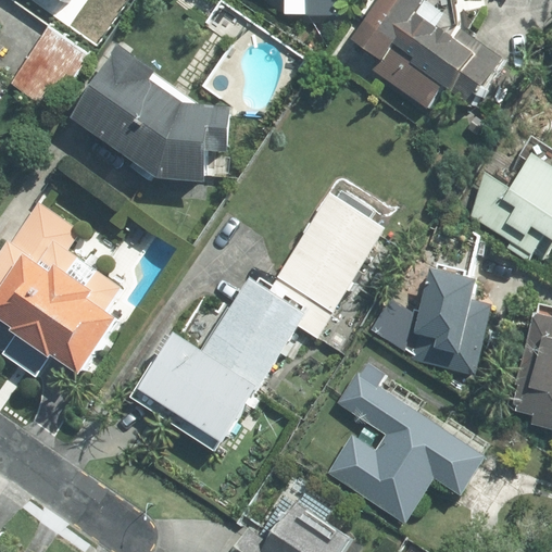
[(33,0),(52,12),(60,0),(33,0)]
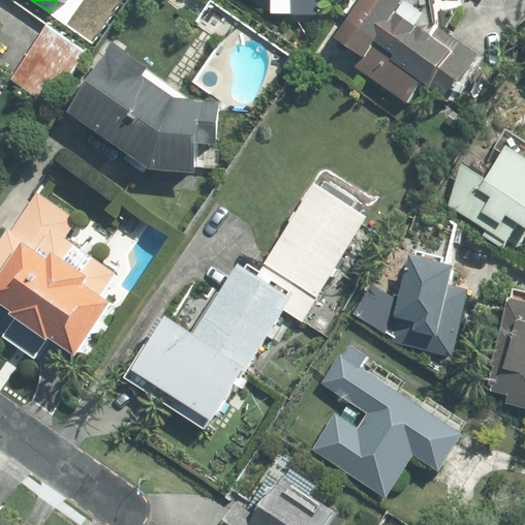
[(261,0),(263,14),(322,16),(322,0),(261,0)]
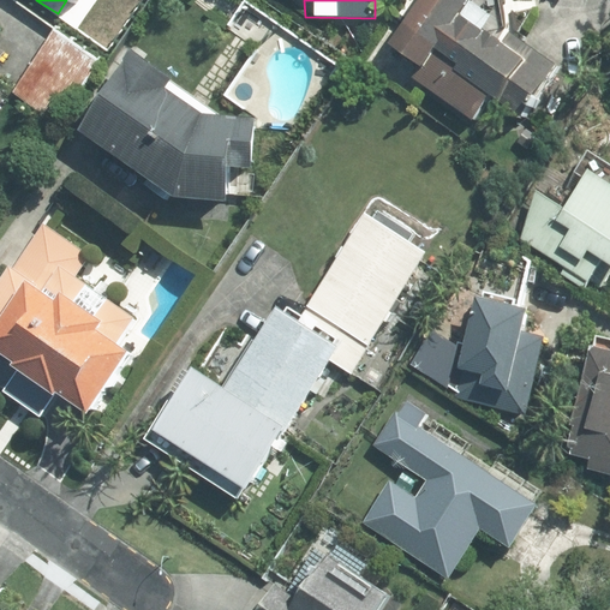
[(560,63),(471,0),(416,0),(381,51),(507,138),(560,63)]
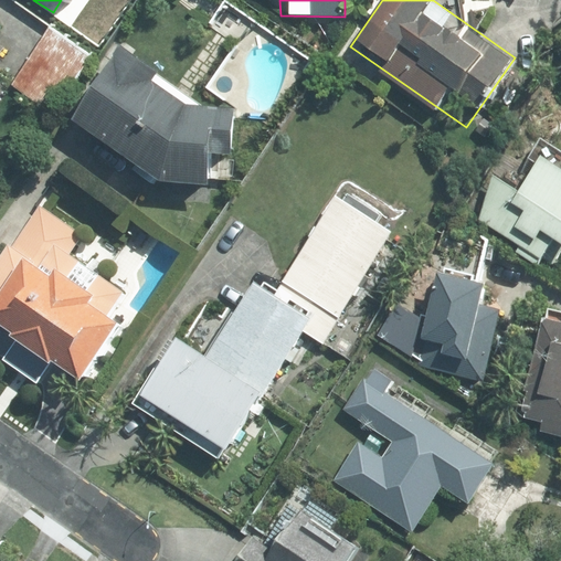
[(181,103),(117,55),(67,120),(154,184),(203,190),(207,160),(234,162),(240,109),(181,103)]
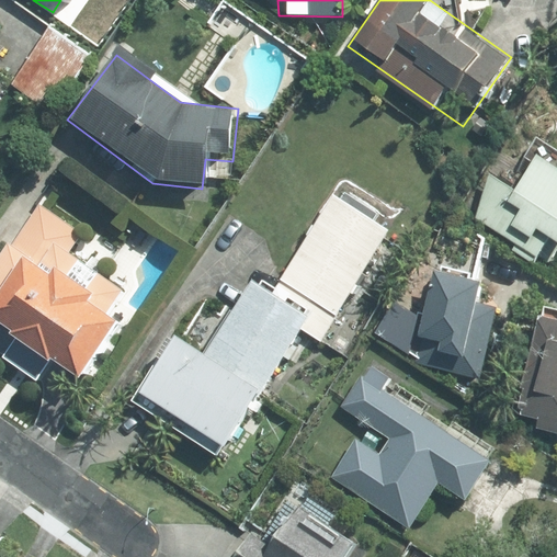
[(556,148),(535,136),(511,179),(488,166),(457,220),(530,261),(544,237),(556,243),(556,148)]
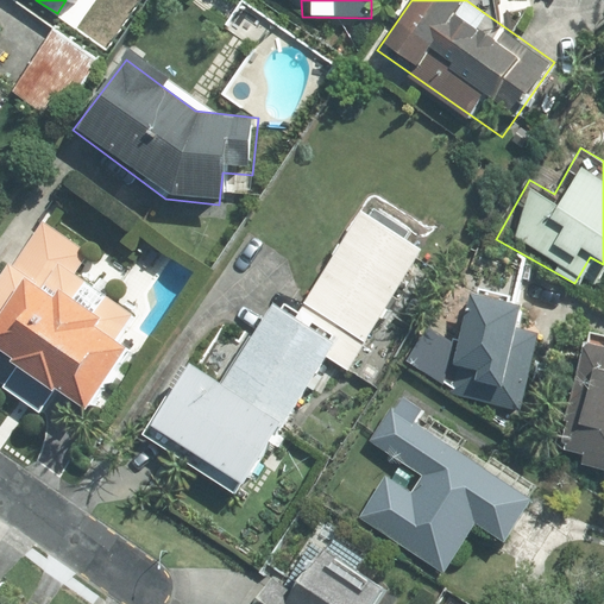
[(357,212),(294,321),(332,346),(323,358),(344,370),(416,246),(357,212)]
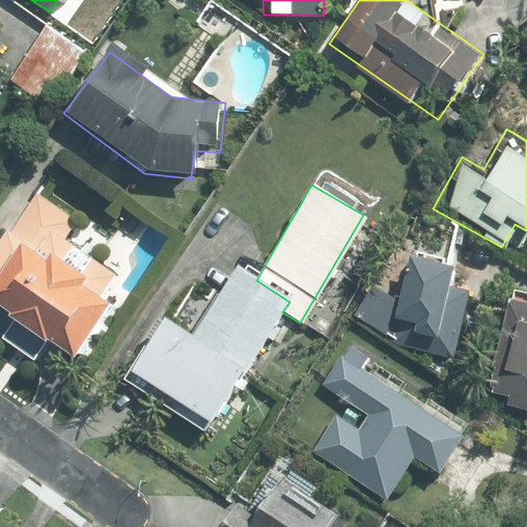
[(76,221),(32,190),(0,234),(0,306),(14,316),(6,326),(0,335),(0,337),(31,358),(38,349),(44,340),(75,363),(123,295),(57,248),(76,221)]
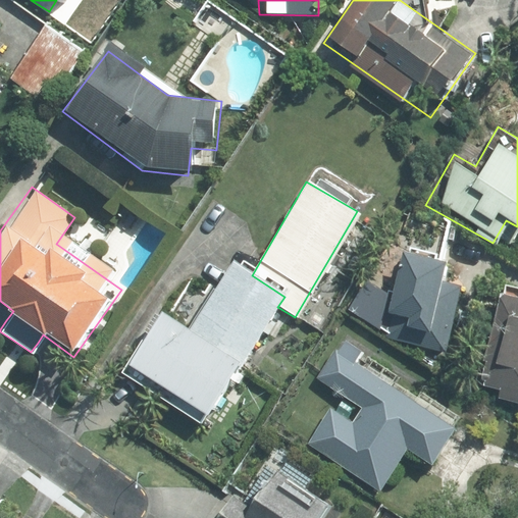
[(466,266),(398,249),(376,333),(445,352),(466,266)]
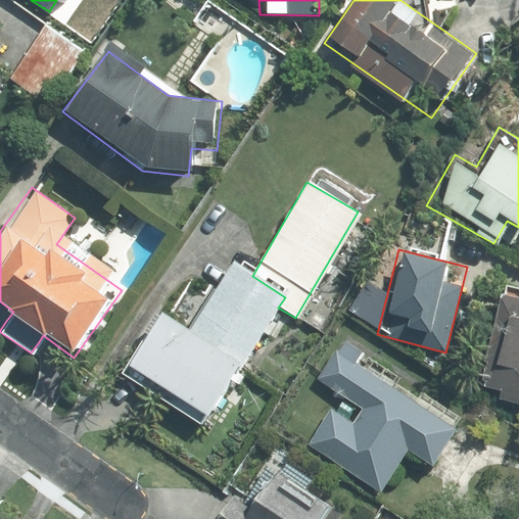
[(232,264),(189,330),(242,363),(278,308),(285,297),(252,276),(232,264)]
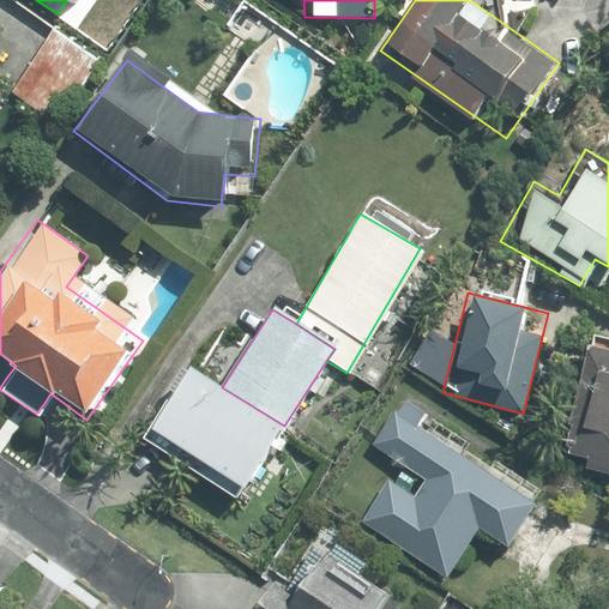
[(608,350),(585,345),(556,454),(608,469),(608,350)]
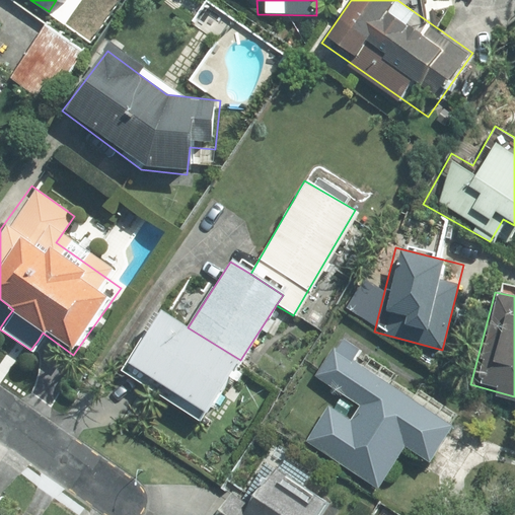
[(201,422),(240,360),(188,327),(159,309),(120,370),(201,422)]
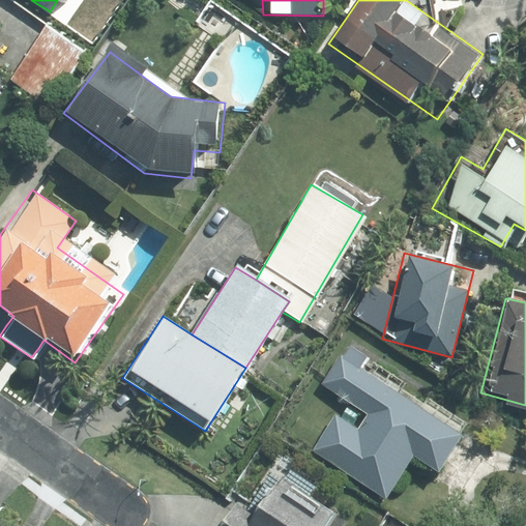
[(372,354),(347,338),(317,382),(366,413),(356,428),(332,412),(309,448),(381,495),(410,450),(435,467),(459,430),(362,368),(372,354)]
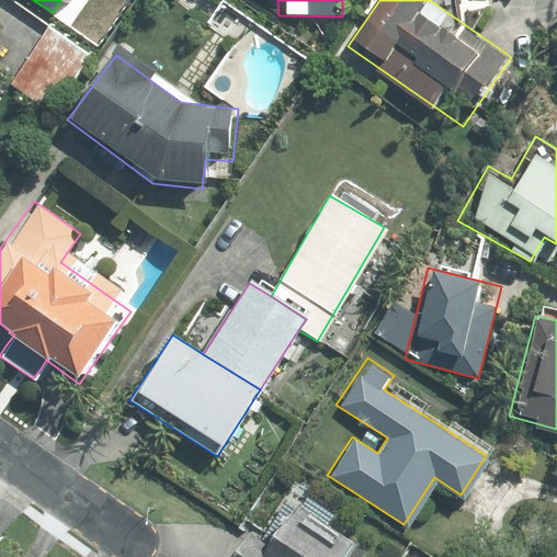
[(352,556),(362,544),(291,498),(260,546),(242,535),(227,556),(352,556)]
